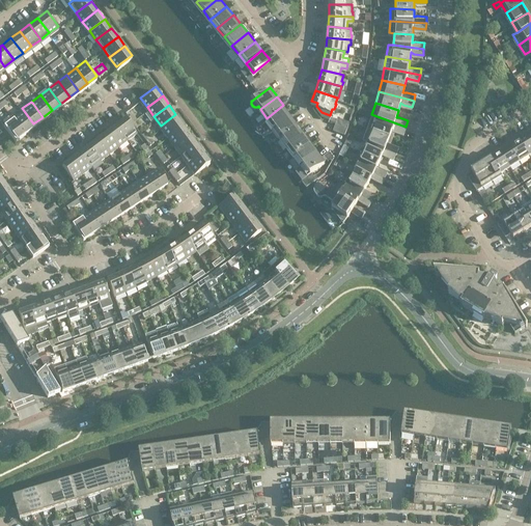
[(267,118),(274,127),(290,114),(283,105),(267,118)]
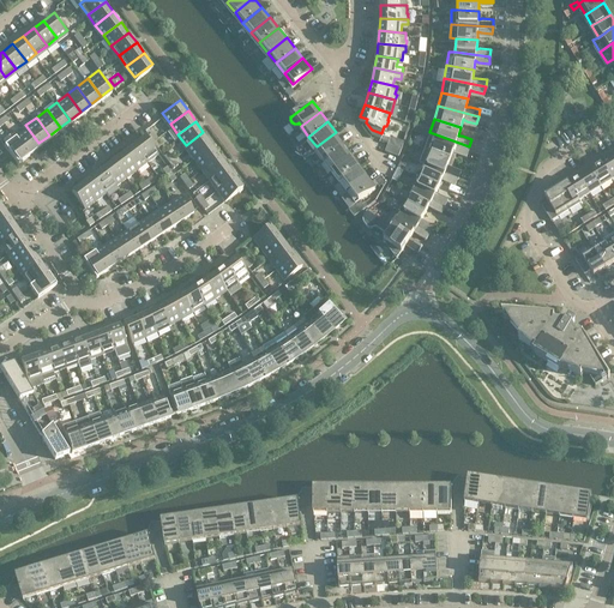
[(25,125),(16,133),(29,151),(30,151),(29,150),(38,143),(25,125)]
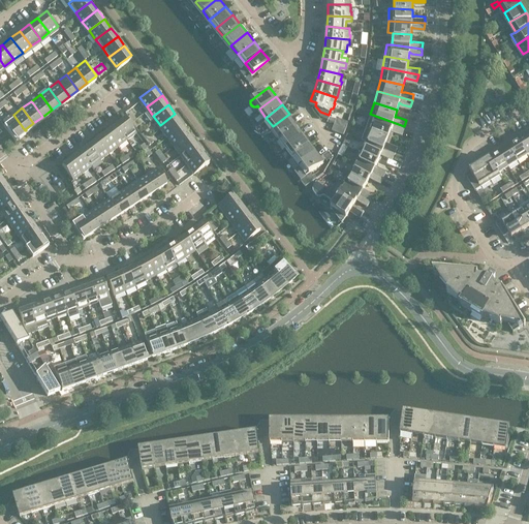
[(136,129),(125,114),(116,121),(127,136),(136,129)]
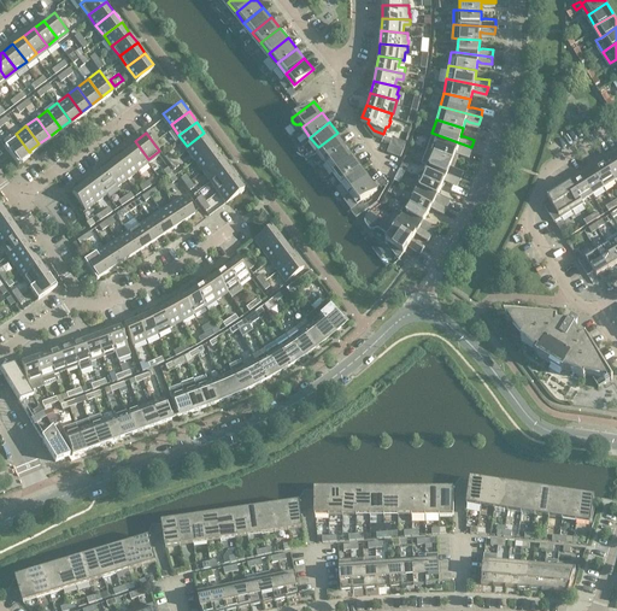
[(212,142),(204,133),(187,146),(194,156),(212,142)]
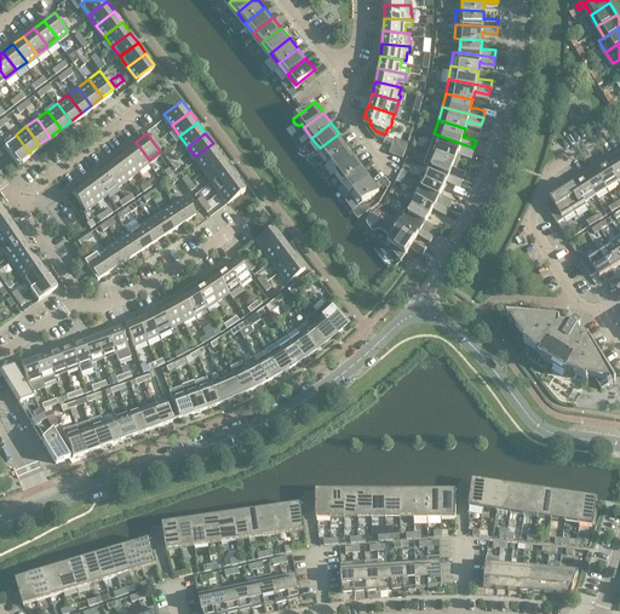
[(320,148),(327,159),(346,144),(339,133),(320,148)]
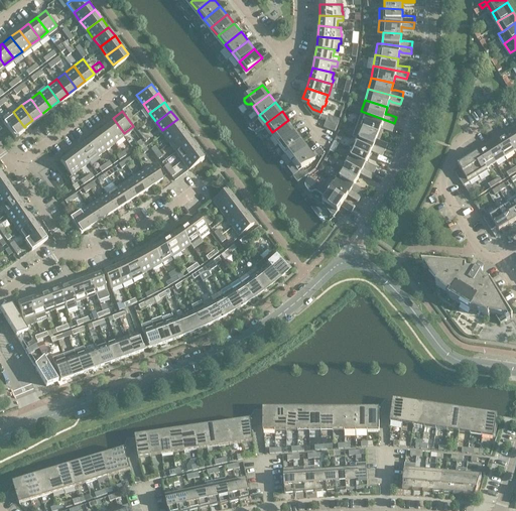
[(361,111),(357,122),(379,130),(381,123),(384,125),(392,128),(394,123),(361,111)]
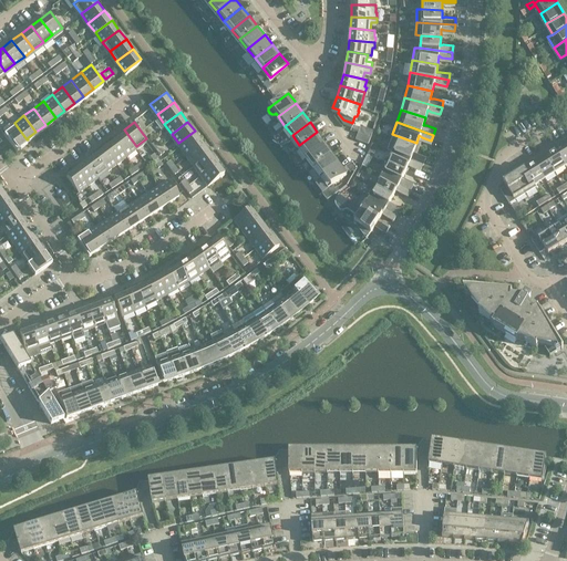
[(27,139),(14,123),(4,131),(17,147),(27,139)]
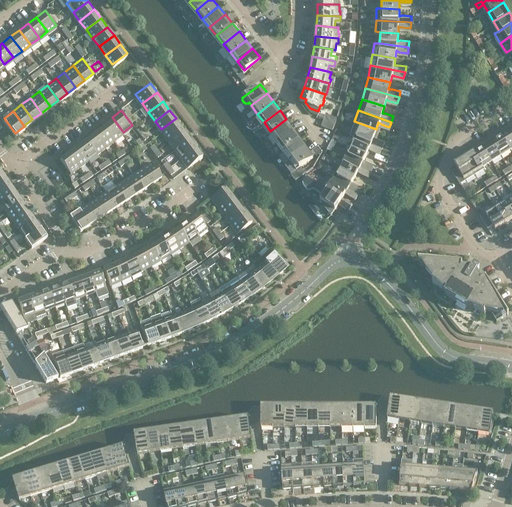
[(112,117),(103,123),(114,138),(123,132),(112,117)]
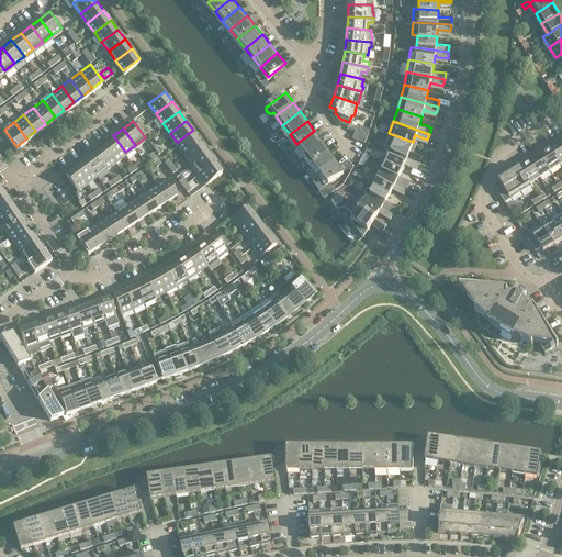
[(352,134),(366,138),(368,133),(355,129),(352,134)]
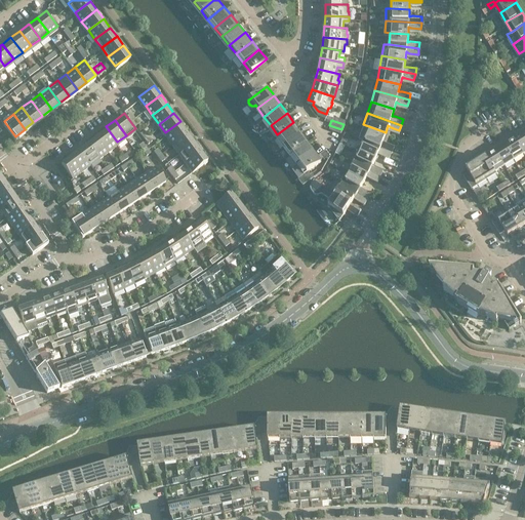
[(165,132),(172,142),(187,130),(180,121),(165,132)]
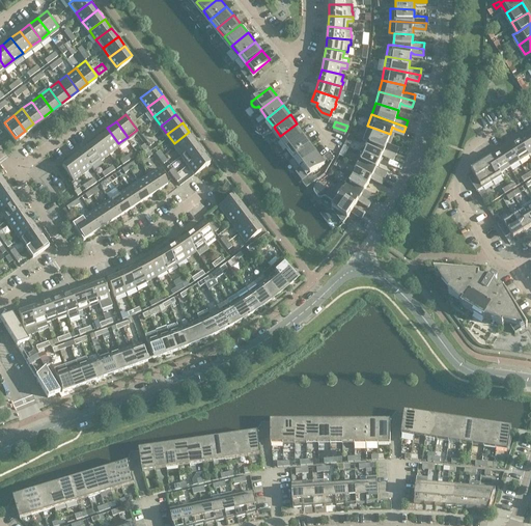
[(280,136),(287,145),(304,132),(297,123),(280,136)]
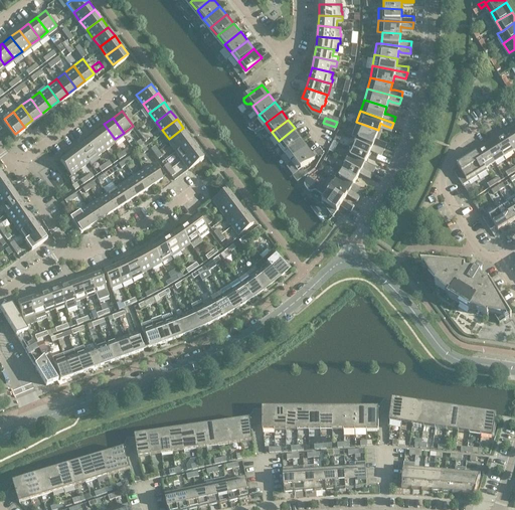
[(375,137),(378,130),(356,122),(352,133),(357,135),(384,146),(387,141),(379,137),(375,137)]
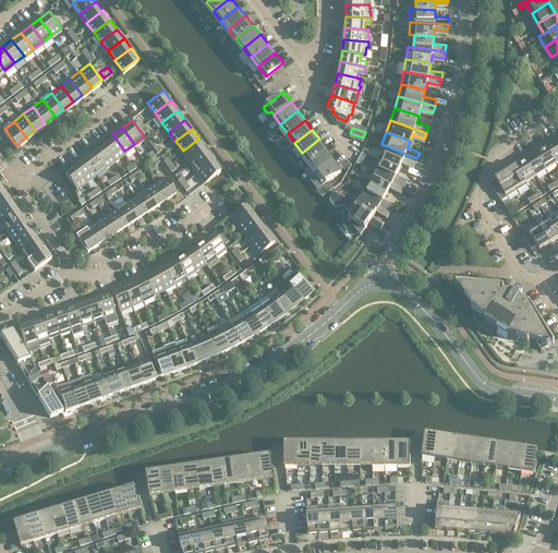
[(112,134),(104,142),(116,158),(124,151),(112,134)]
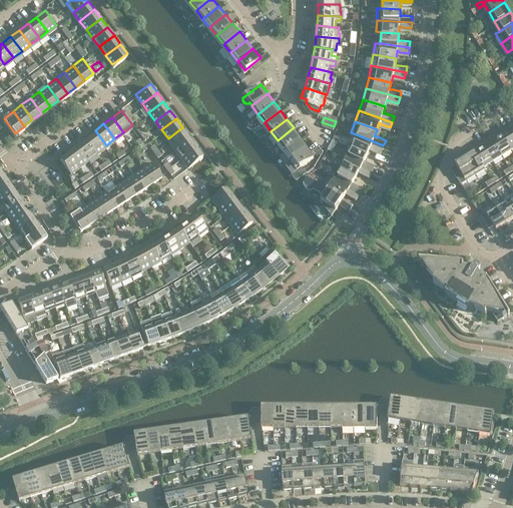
[(512,145),(512,128),(511,126),(502,131),(511,146),(512,145)]
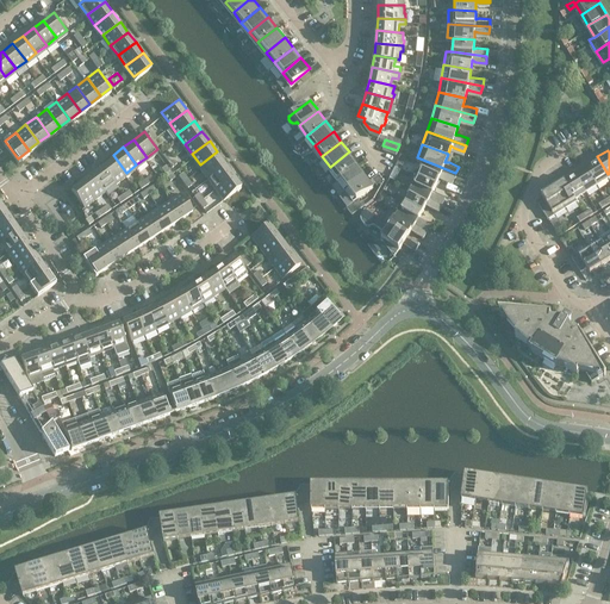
[(225,162),(217,151),(200,164),(207,175),(225,162)]
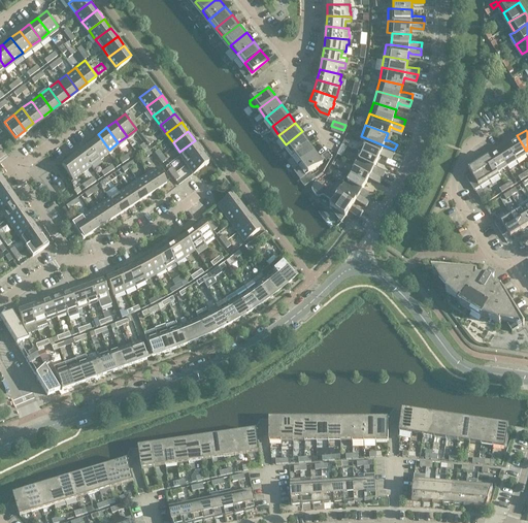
[(286,144),(292,153),(308,140),(302,131),(286,144)]
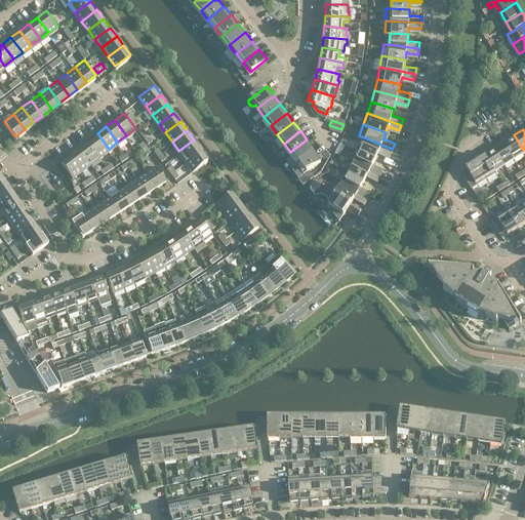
[(109,149),(97,133),(88,140),(99,155),(109,149)]
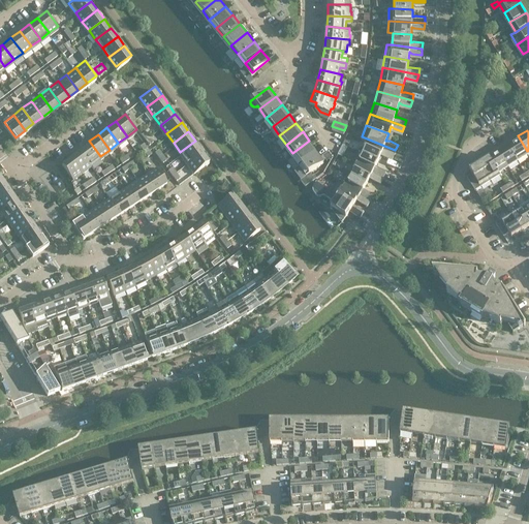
[(518,135),(508,142),(518,157),(527,151),(518,135)]
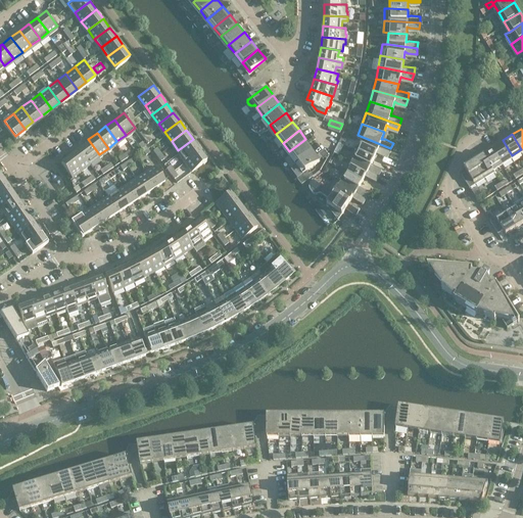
[(363,137),(358,147),(374,155),(377,148),(380,151),(388,154),(390,148),(363,137)]
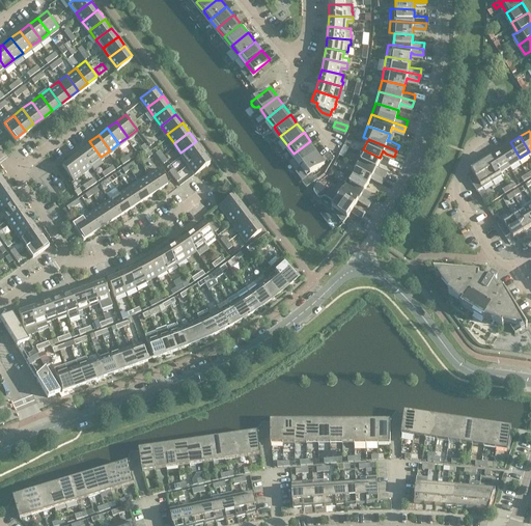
[(89,141),(80,148),(91,164),(101,157),(89,141)]
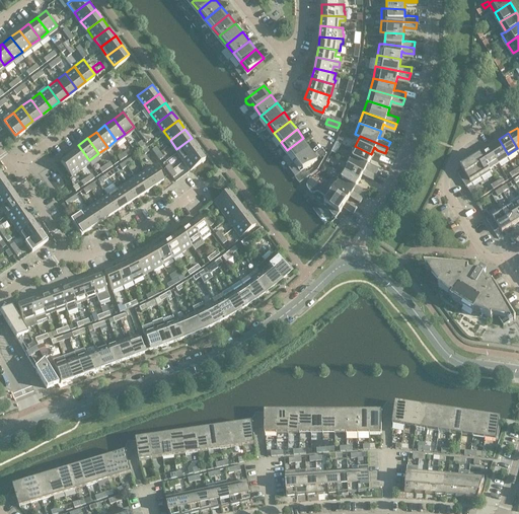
[(176,149),(183,157),(198,146),(192,138),(176,149)]
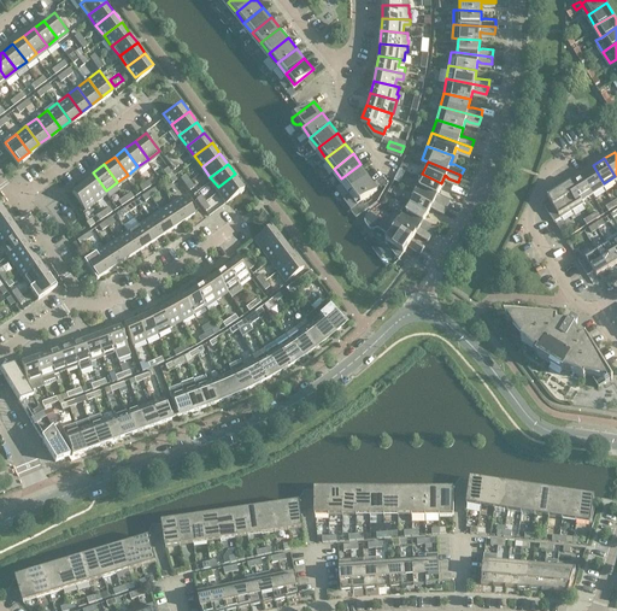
[(341,178),(335,183),(342,194),(350,189),(369,175),(360,164),(341,178)]
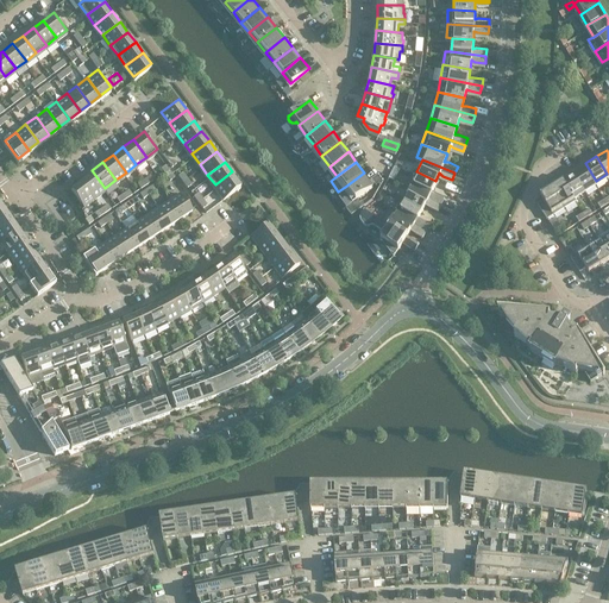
[(596,181),(585,163),(575,170),(585,188),(596,181)]
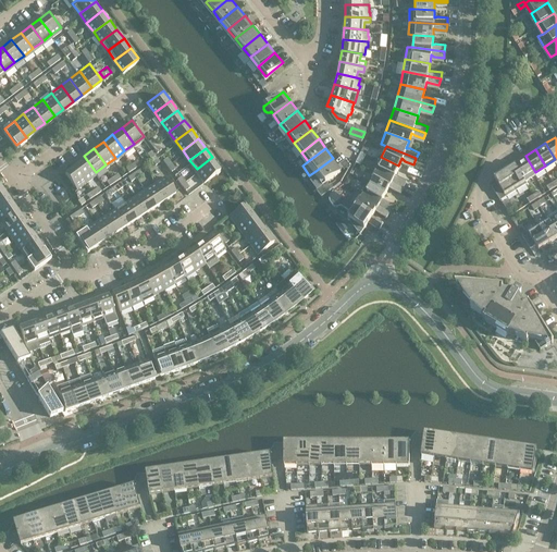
[(84,156),(75,162),(87,179),(96,172),(84,156)]
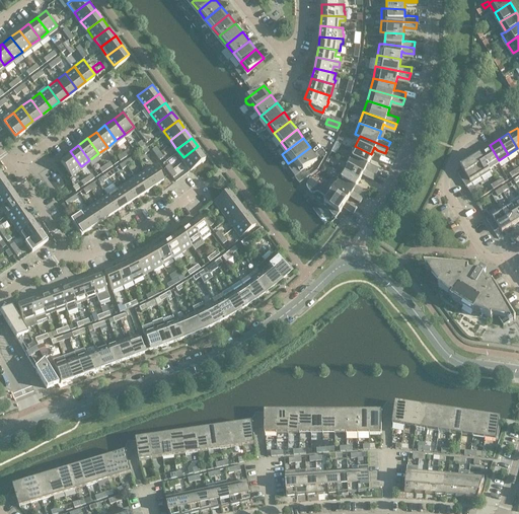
[(490,145),(479,151),(491,167),(492,167),(490,165),(499,160),(490,145)]
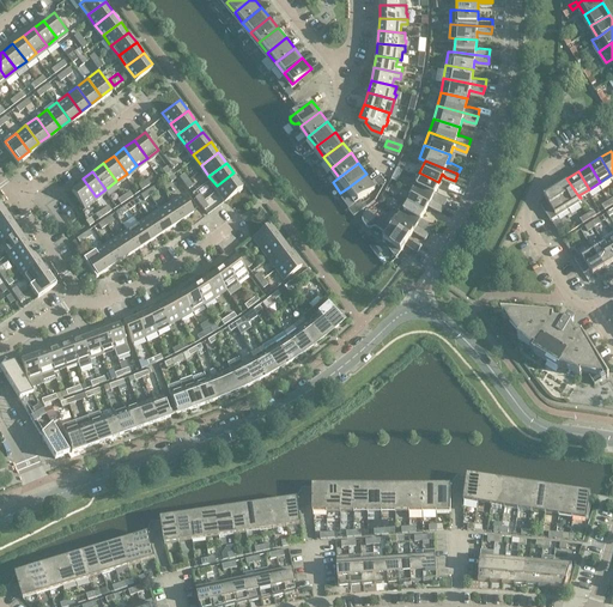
[(242,183),(234,173),(217,186),(225,196),(242,183)]
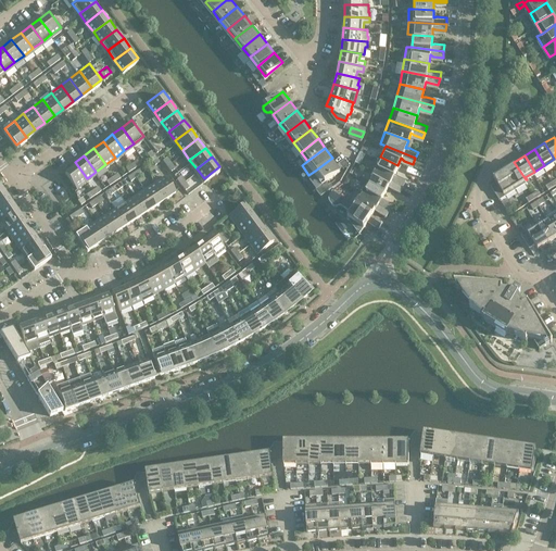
[(397,165),(380,157),(375,168),(403,184),(406,177),(397,173),(394,173),(397,165)]
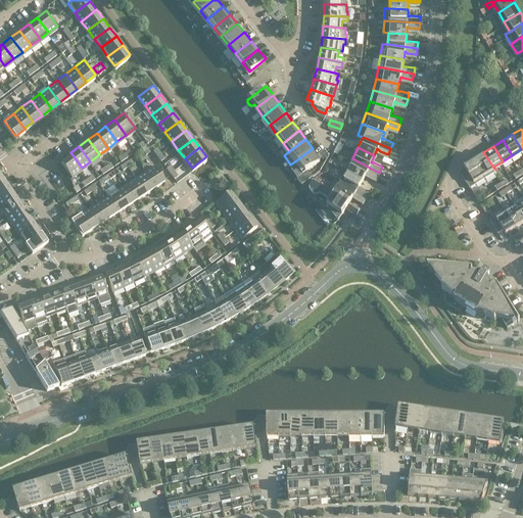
[(313,148),(296,160),(303,170),(320,157),(313,148)]
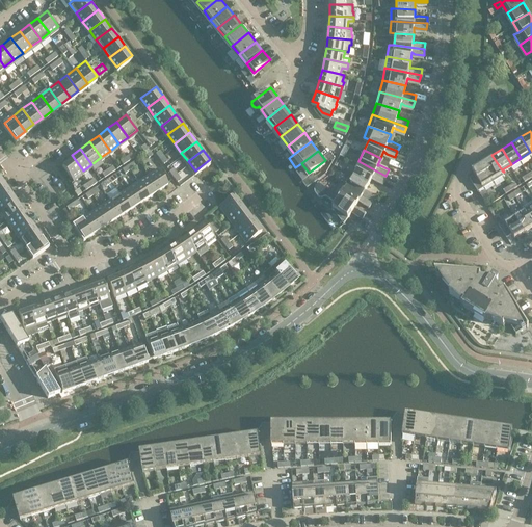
[(83,170),(72,155),(62,162),(74,178),(83,170)]
